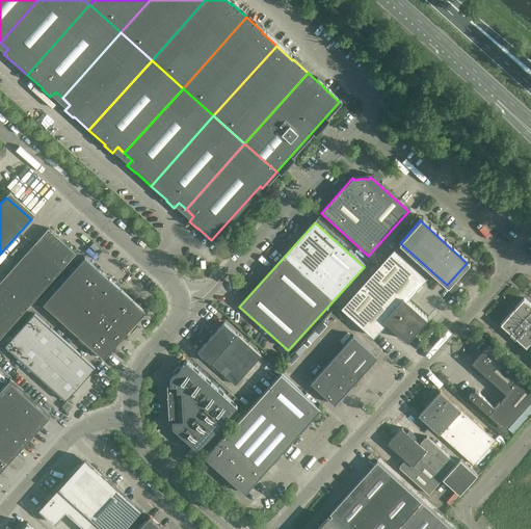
[(47,231),(33,246),(0,283),(0,339),(61,271),(75,256),(47,231)]
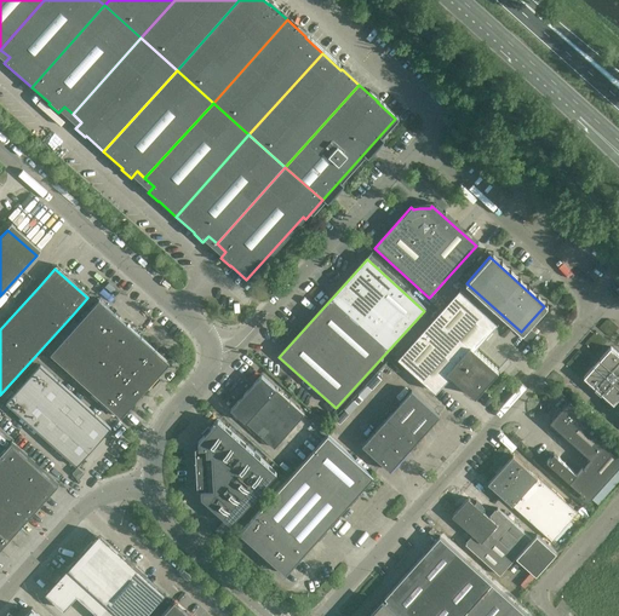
[(474,399),(497,373),(474,352),(496,327),(458,293),(396,361),(435,395),(450,378),(474,399)]
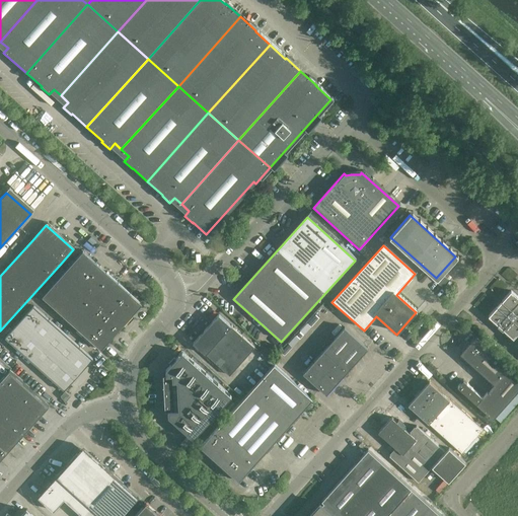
[(100,352),(141,306),(82,253),(42,299),(100,352)]
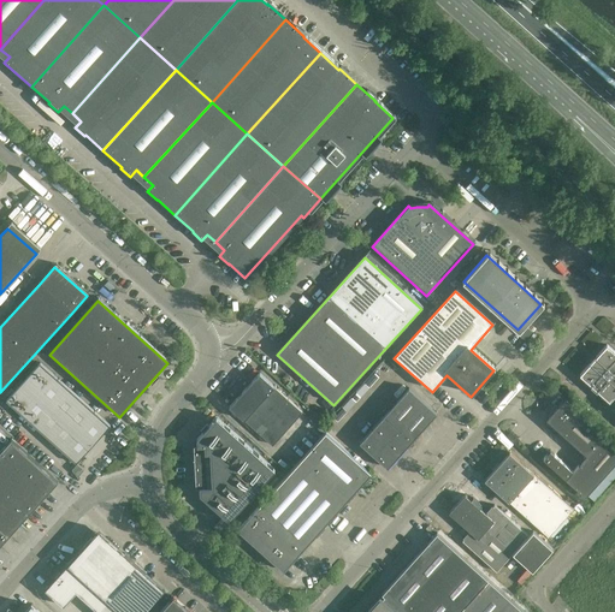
[(608,404),(614,397),(614,356),(605,348),(578,378),(608,404)]
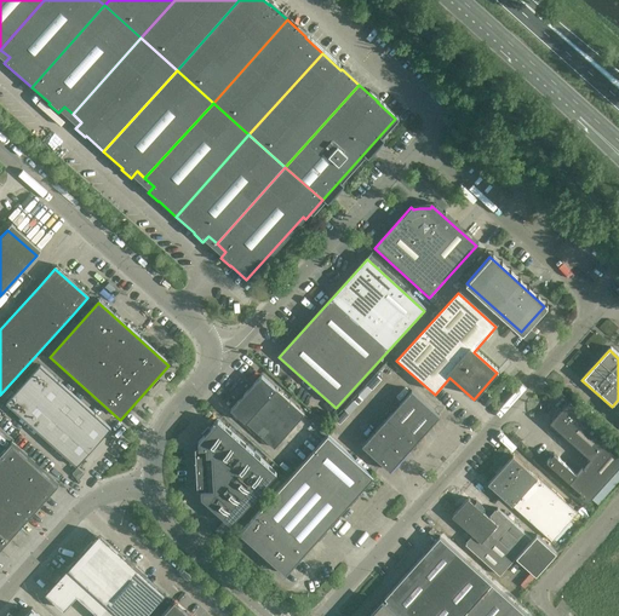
[(5,407),(75,470),(109,431),(39,368),(5,407)]
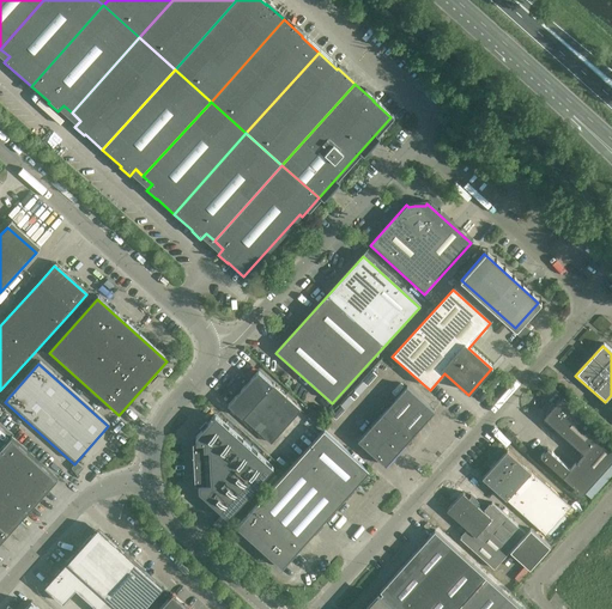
[(300,413),(258,375),(256,375),(228,407),(270,445),(300,413)]
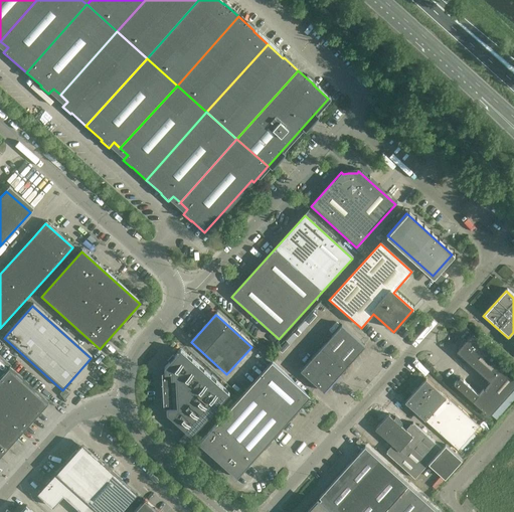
[(340,327),(324,345),(321,342),(317,347),(320,350),(300,373),(323,393),(364,348),(340,327)]
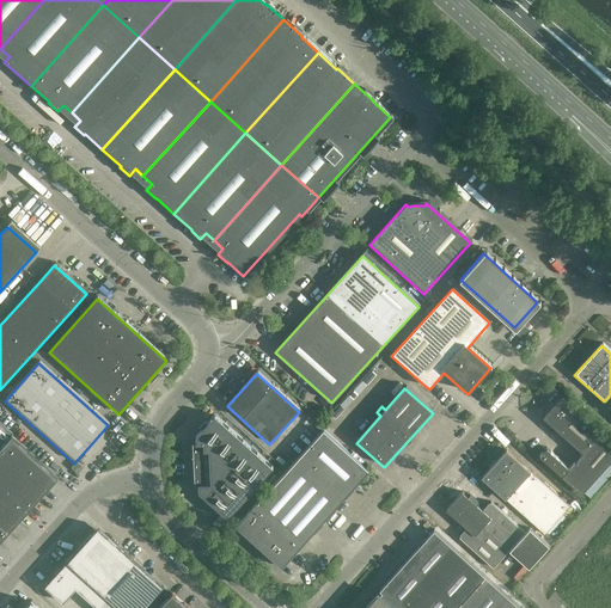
[(610,446),(558,399),(542,419),(581,455),(568,470),(545,449),(538,458),(580,496),(582,493),(588,501),(610,476),(610,446)]
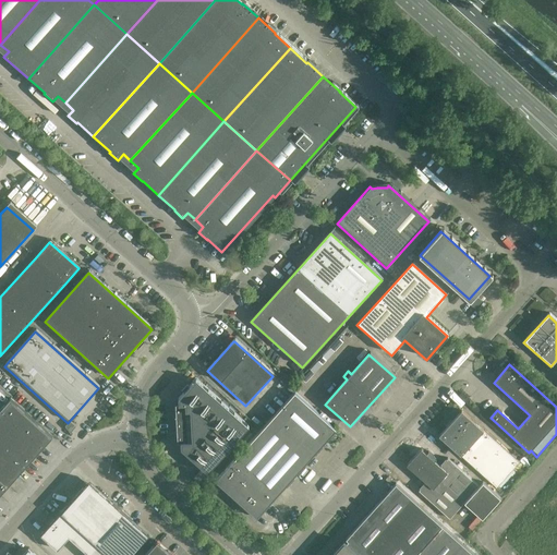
[(206,474),(247,429),(195,381),(178,400),(181,451),(206,474)]
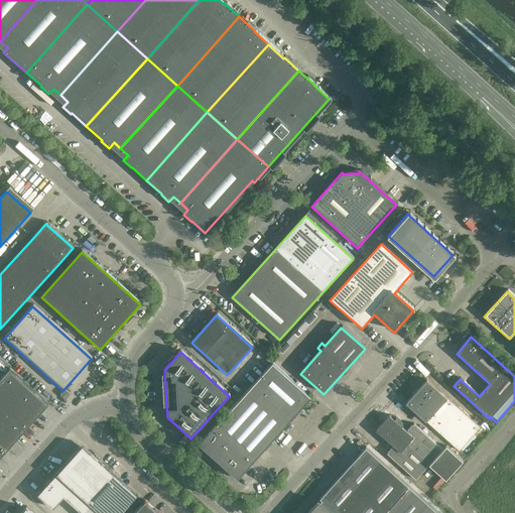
[(271,365),(241,398),(199,446),(237,481),(309,399),(271,365)]
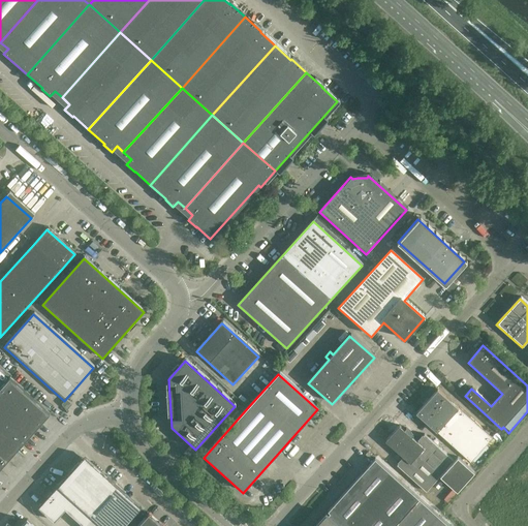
[(16,454),(24,444),(32,435),(40,426),(49,416),(29,398),(9,380),(0,390),(0,470),(7,463),(16,454)]
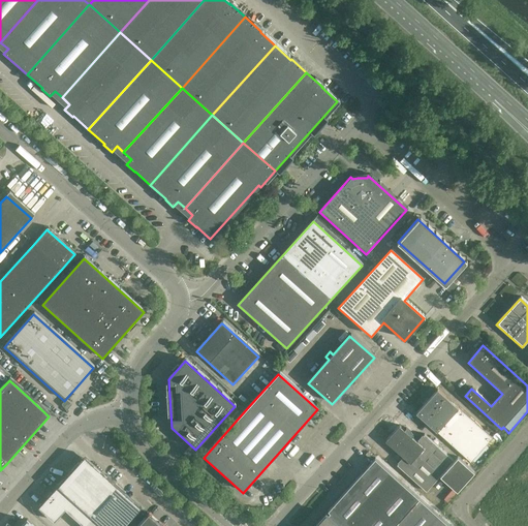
[(436,392),(431,398),(415,415),(470,464),(474,459),(476,461),(482,456),(479,454),(491,440),(436,392)]
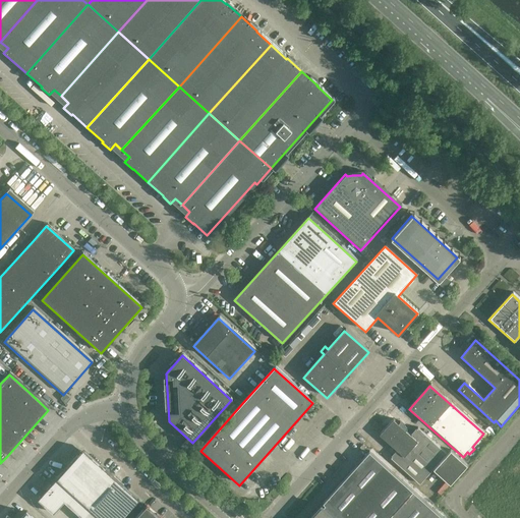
[(59,400),(65,405),(69,400),(64,395),(59,400)]
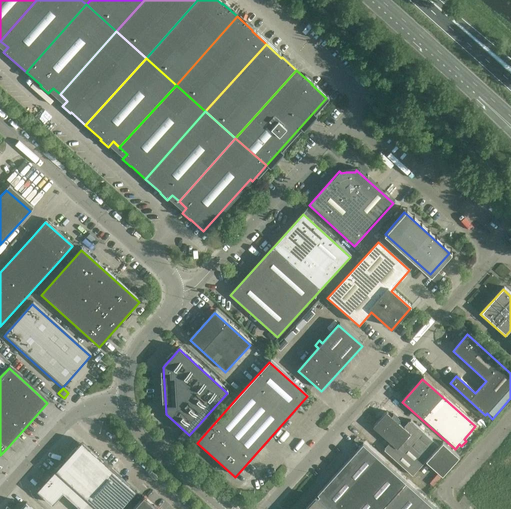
[(385,414),(379,421),(425,463),(441,478),(458,459),(442,444),(438,448),(410,422),(403,430),(385,414)]
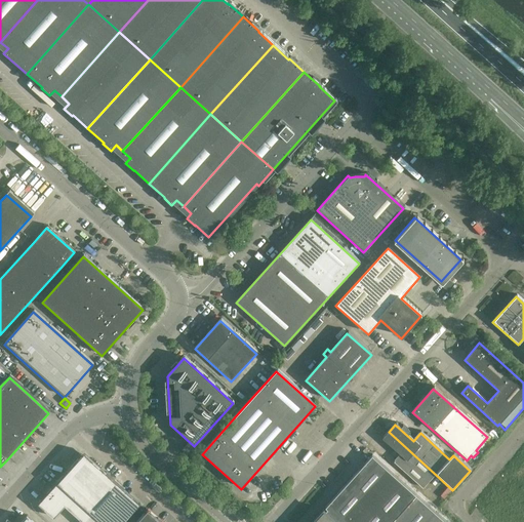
[(436,475),(389,432),(381,440),(400,456),(393,464),(422,490),(436,475)]
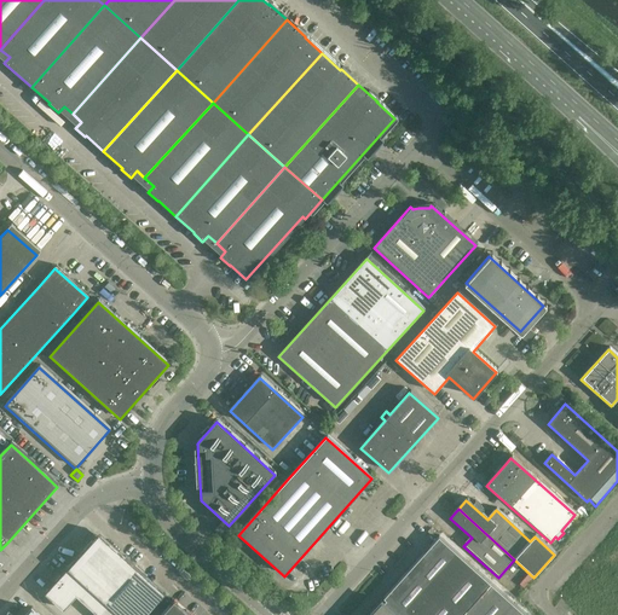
[(381,602),(369,614),(523,614),(438,539),(382,601),(385,602),(383,604),(381,602)]
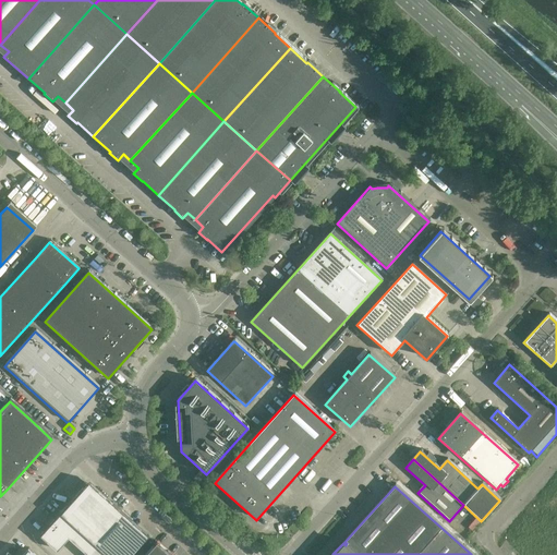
[(133,554),(142,545),(119,526),(126,517),(110,502),(103,509),(82,492),(74,499),(45,533),(62,549),(72,537),(92,554),(133,554)]
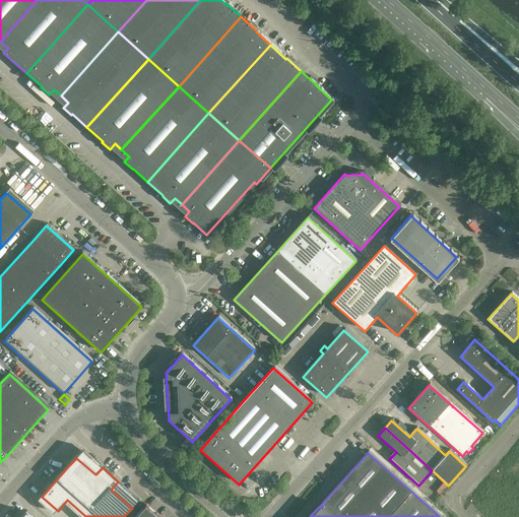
[(155,516),(145,507),(136,516),(155,516)]
